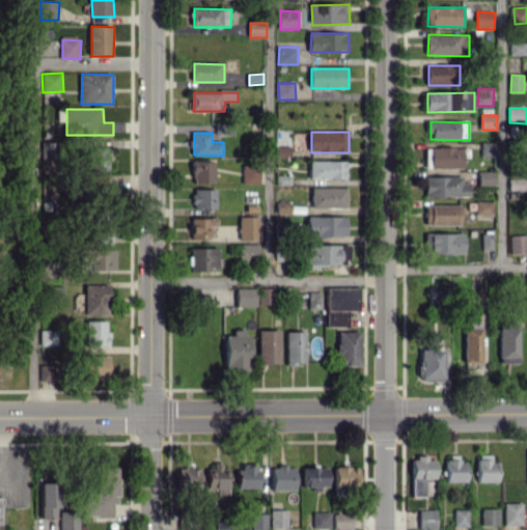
[(497,143),(483,143),(483,157),(497,157),(497,143)]
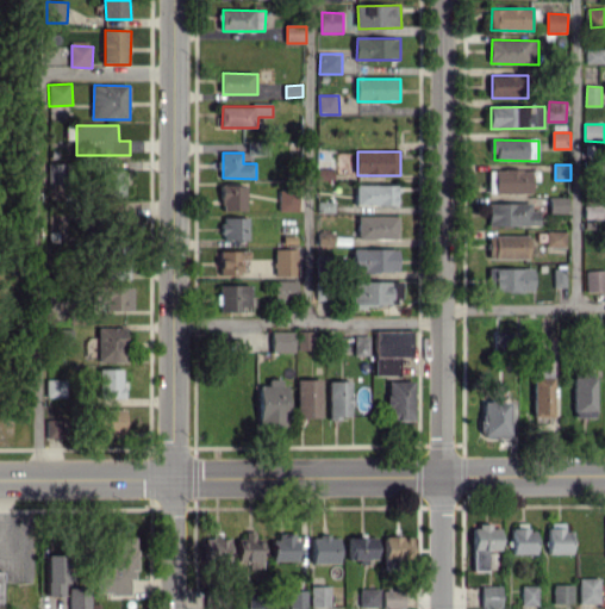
[(128,171),(105,169),(105,196),(128,197),(128,171)]
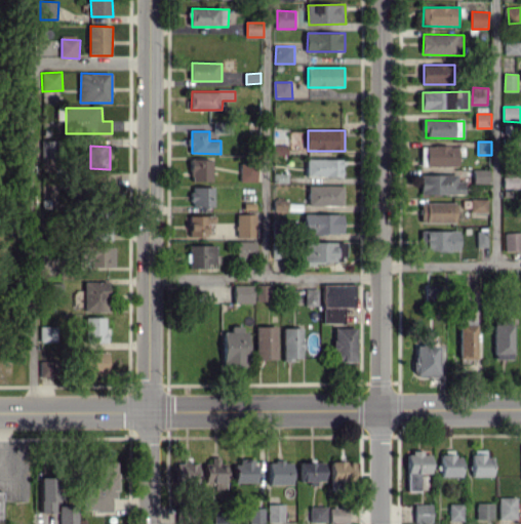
[(459,147),(424,146),(423,166),(459,167),(459,147)]
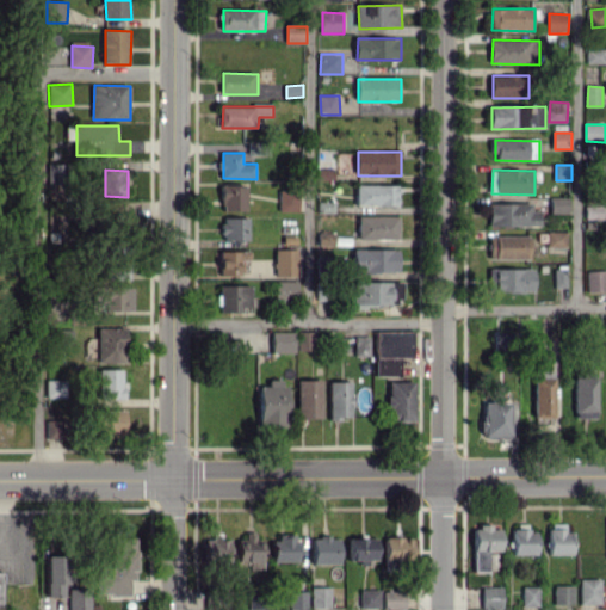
[(400,186),(359,185),(358,207),(400,207),(400,186)]
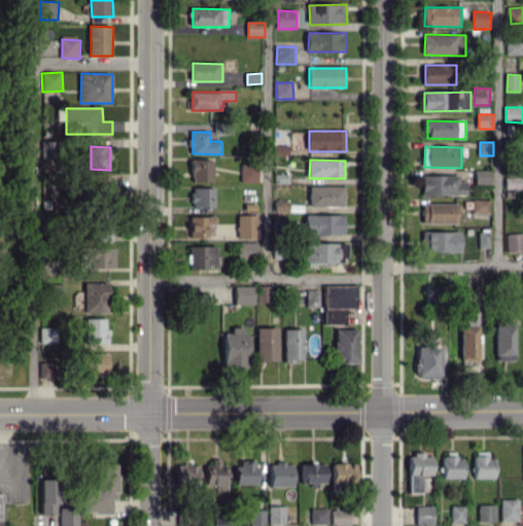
[(213,161),(193,161),(193,182),(213,182),(213,161)]
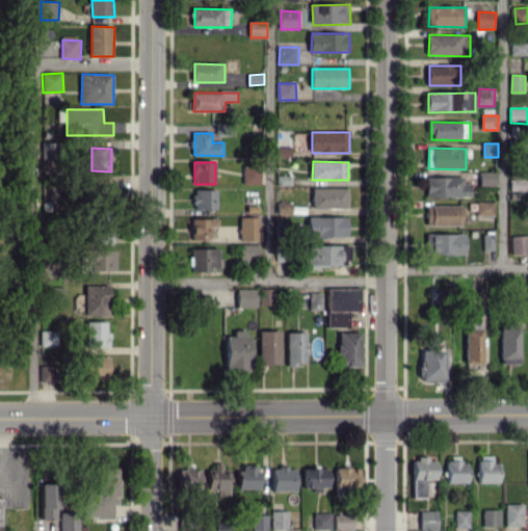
[(246,185),(263,184),(263,167),(245,167),(246,185)]
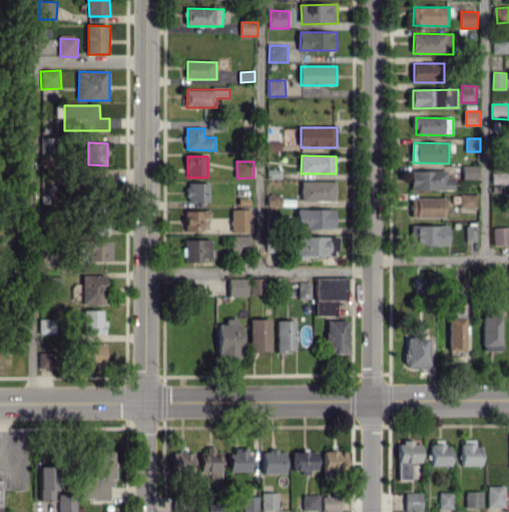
[(465,179),(479,179),(479,166),(464,166),(465,179)]
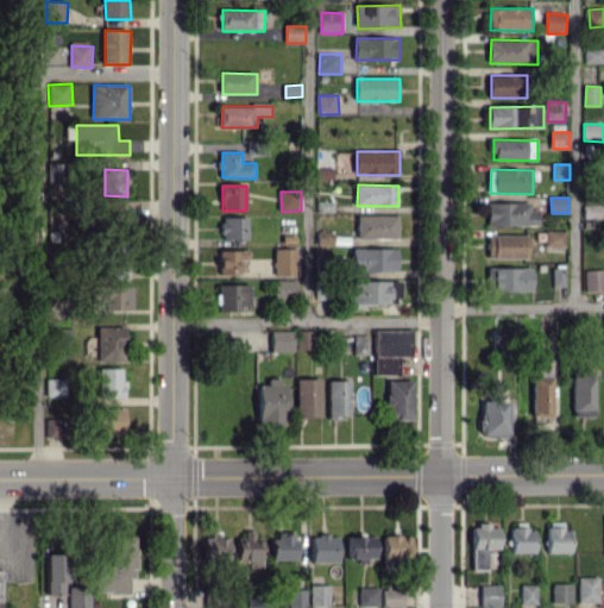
[(533,204),(490,202),(490,226),(540,227),(541,211),(533,211),(533,204)]
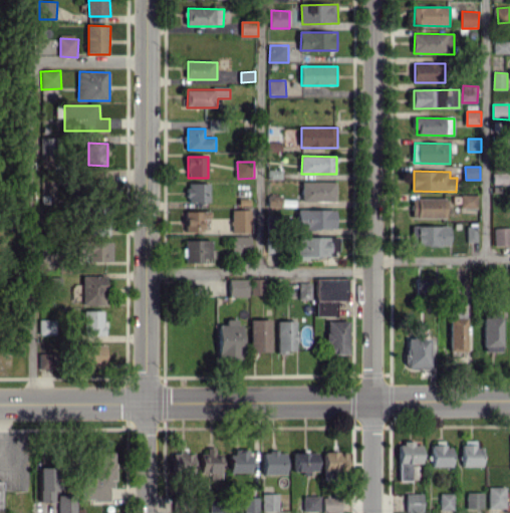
[(115,196),(116,181),(99,180),(98,196),(115,196)]
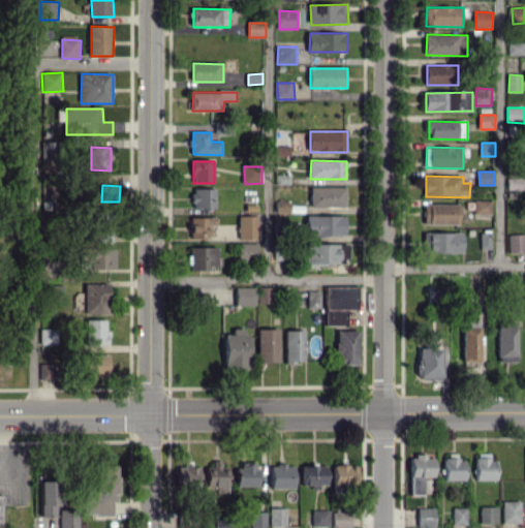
[(347,188),(313,187),(312,208),(347,208),(347,188)]
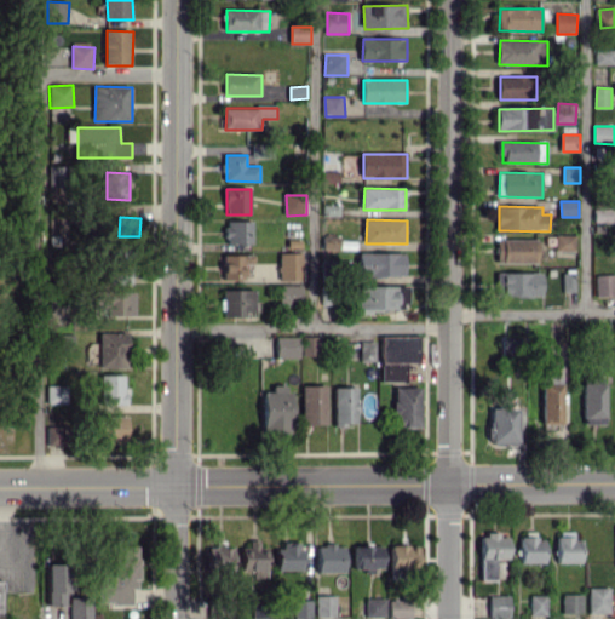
[(254,222),(228,222),(228,245),(254,245),(254,222)]
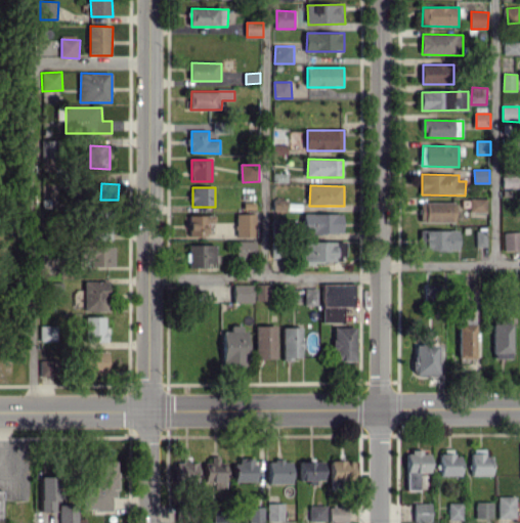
[(488,213),(488,199),(471,200),(472,213),(488,213)]
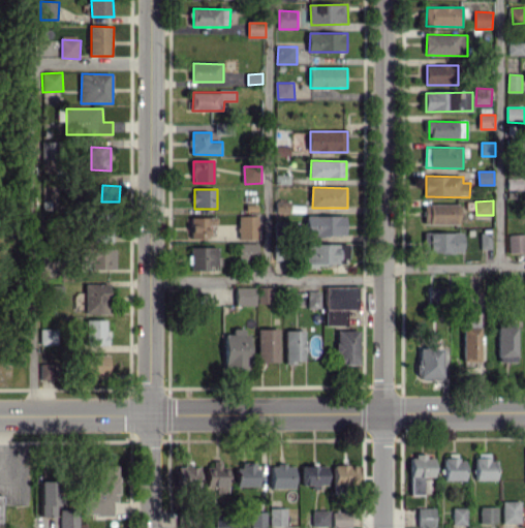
[(277,213),(291,213),(291,203),(277,203),(277,213)]
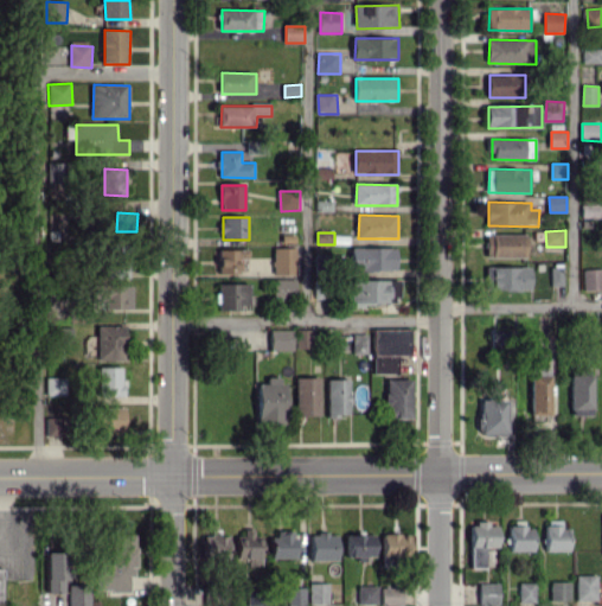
[(527,235),(487,235),(488,257),(527,257),(527,235)]
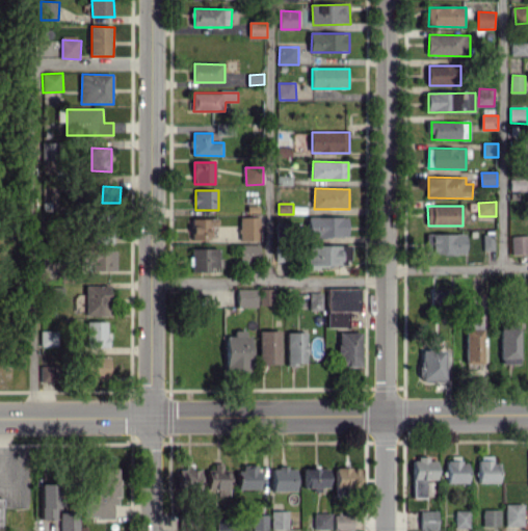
[(349,238),(348,216),(310,217),(311,238),(349,238)]
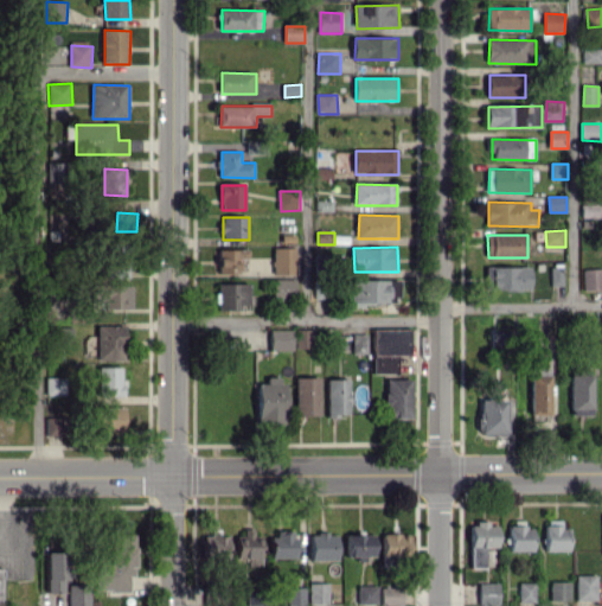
[(298,248),(276,248),(276,275),(299,274),(298,248)]
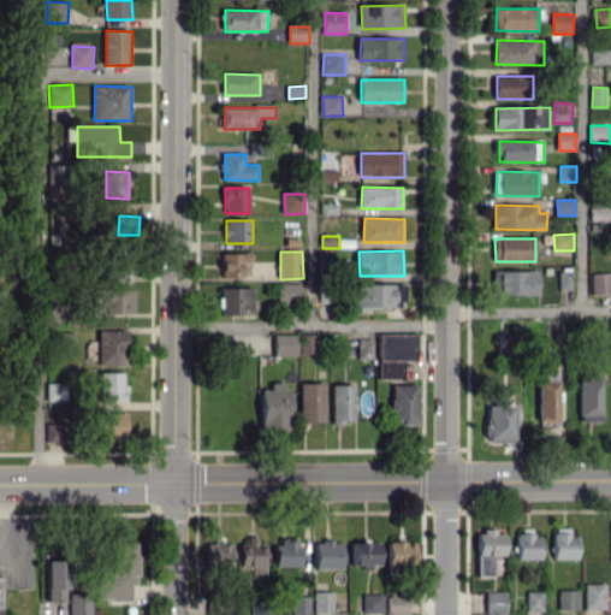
[(225,278),(254,277),(254,253),(224,254),(225,278)]
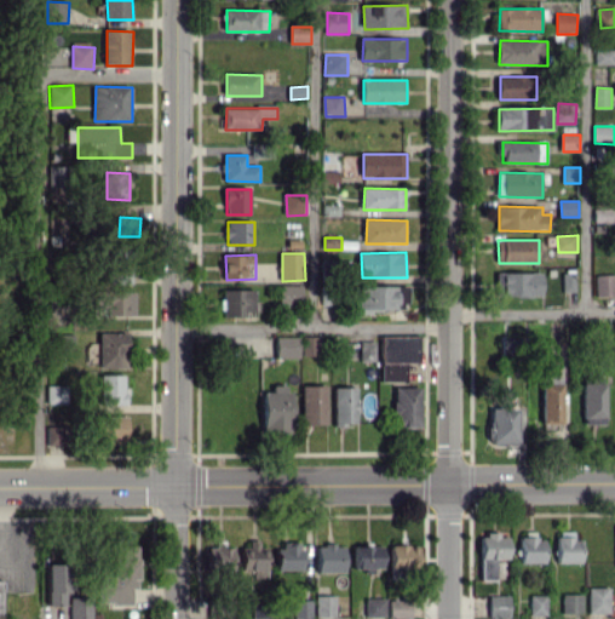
[(137,282),(137,270),(118,270),(118,284),(137,282)]
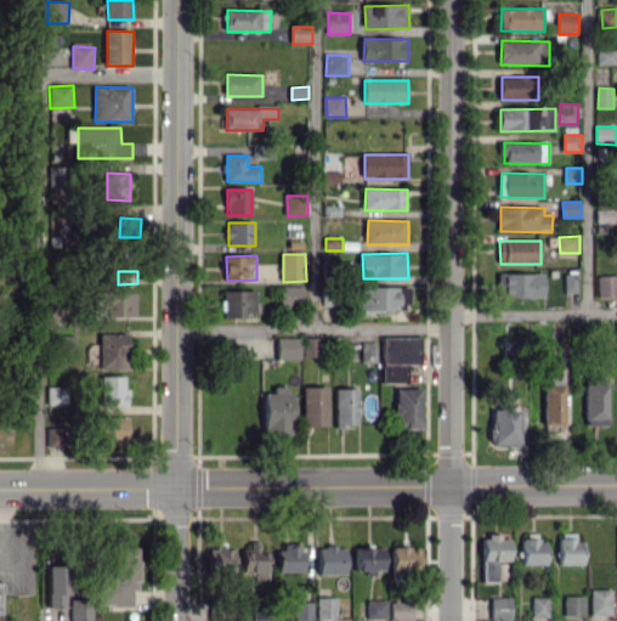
[(547,274),(502,275),(502,298),(547,298),(547,274)]
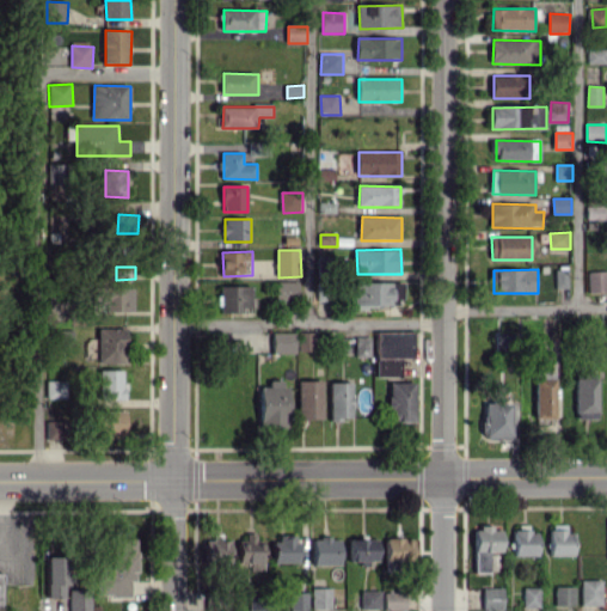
[(557,270),(558,289),(570,288),(570,270),(557,270)]
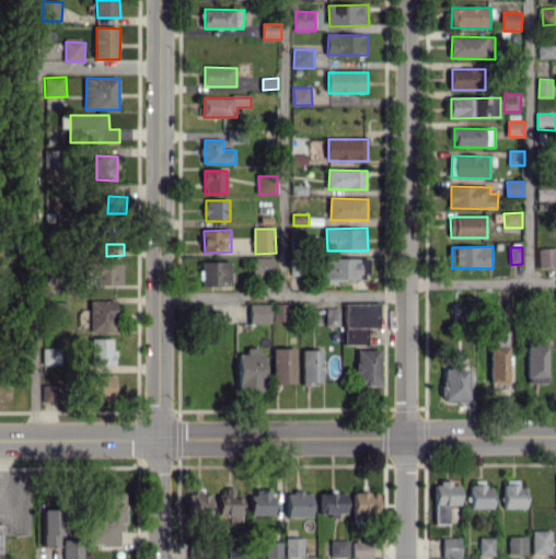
[(542,248),(542,268),(555,268),(555,248),(542,248)]
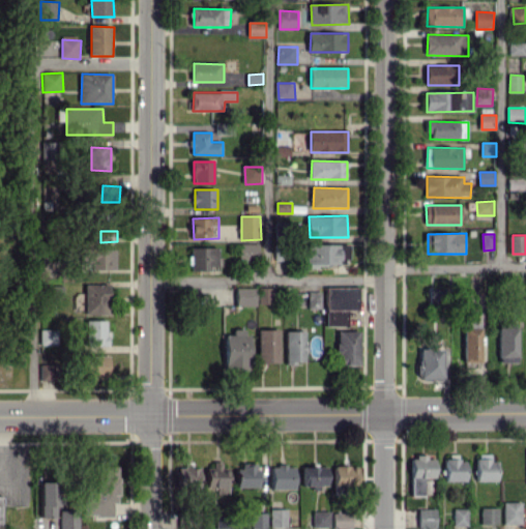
[(261,244),(241,243),(240,263),(260,264),(261,244)]
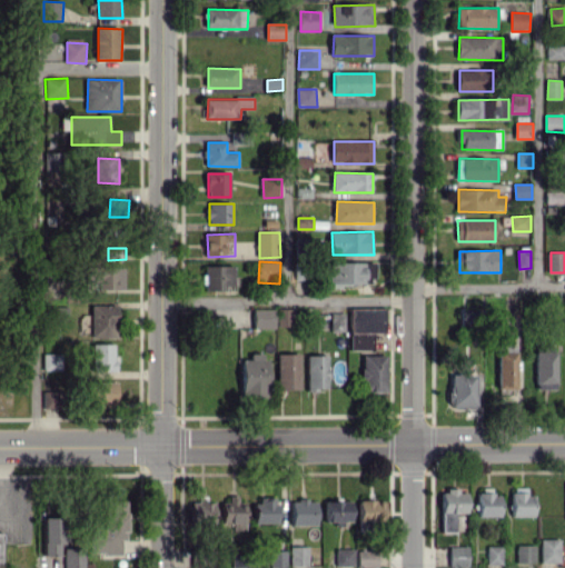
[(376,286),(376,263),(333,262),(331,285),(376,286)]
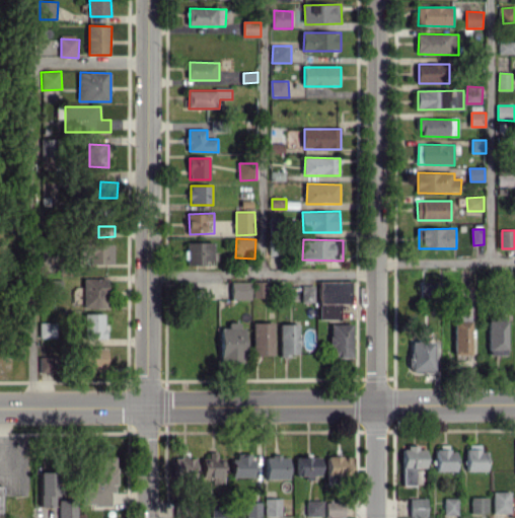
[(215,264),(215,242),(189,243),(189,265),(215,264)]
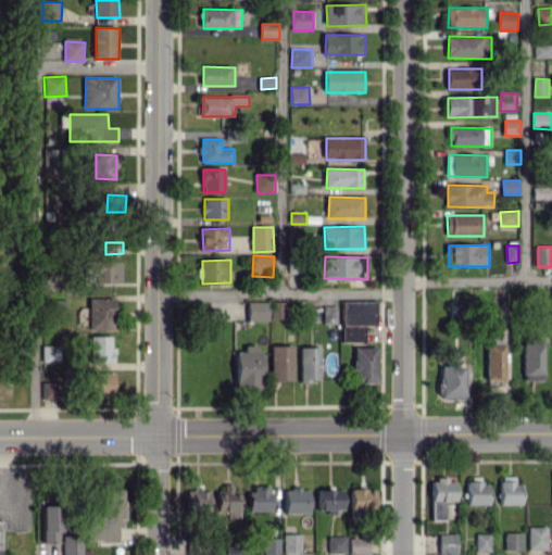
[(124,282),(124,262),(96,263),(96,284),(124,282)]
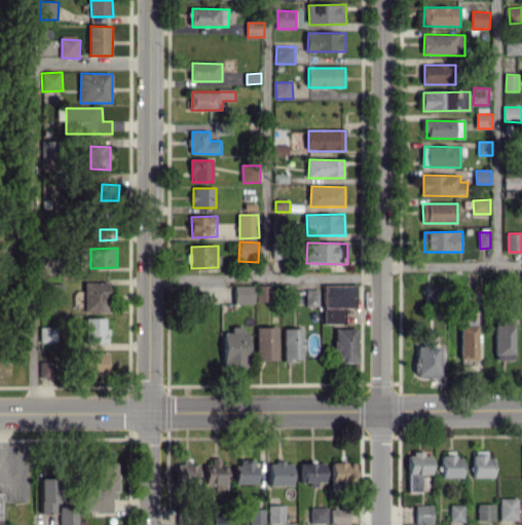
[(110,283),(86,283),(86,312),(111,311),(110,283)]
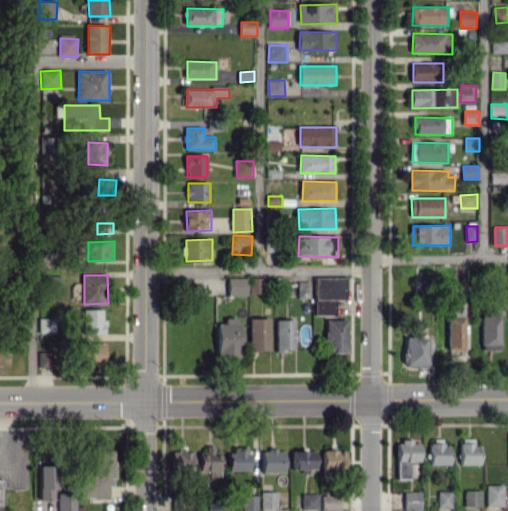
[(230,296),(248,296),(249,278),(230,278),(230,296)]
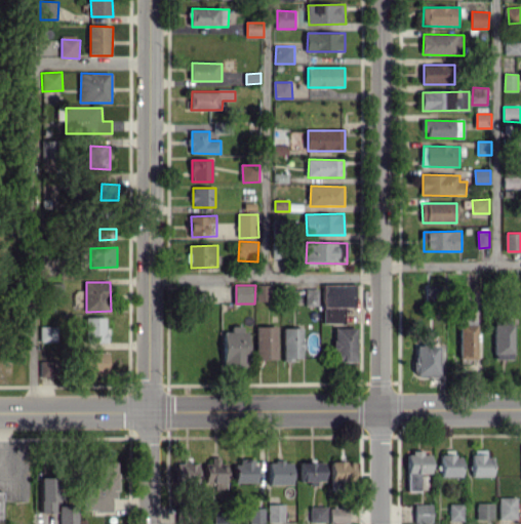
[(274,301),(274,285),(258,286),(258,301),(274,301)]
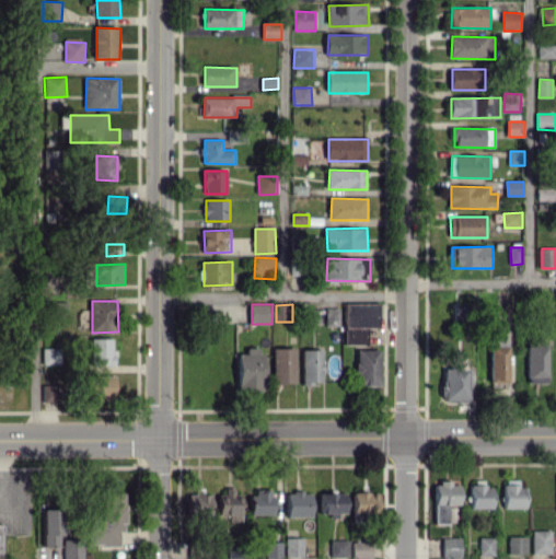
[(382,304),(349,304),(349,327),(382,327),(382,304)]
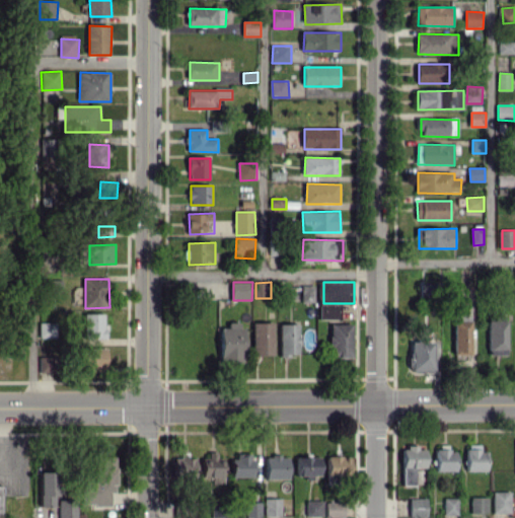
[(440,284),(424,285),(424,296),(440,295),(440,284)]
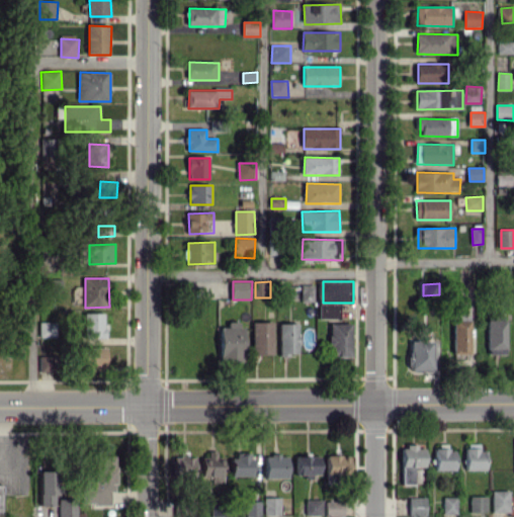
[(316,285),(304,285),(304,303),(316,303),(316,285)]
